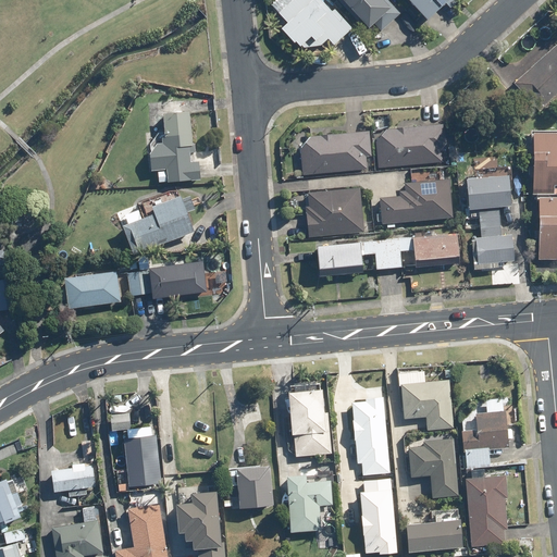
[(311,0),(294,0),(279,14),(288,24),(280,32),(294,46),(296,45),(300,49),(304,47),(319,48),(327,39),(334,46),(353,29),(335,10),(332,12),(321,0),(312,0),(311,0)]
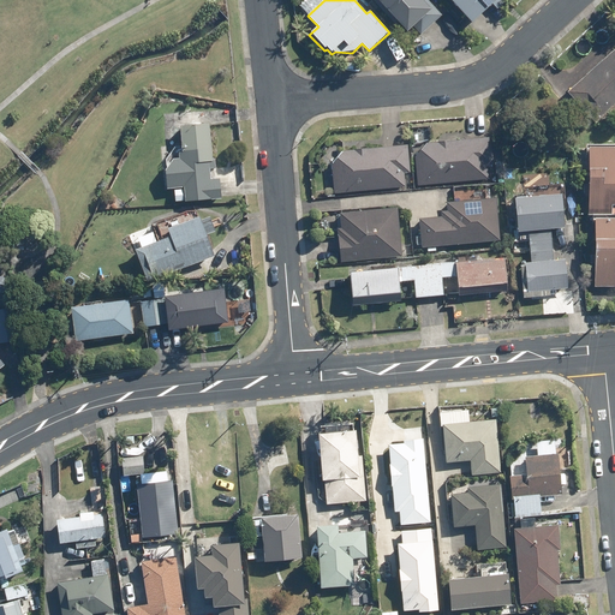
[(375,0),(380,5),(396,24),(401,21),(411,31),(417,24),(424,31),(443,15),(429,0),(375,0)]
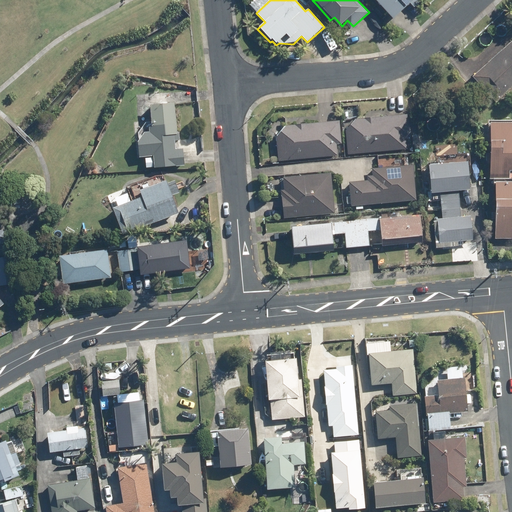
[(369,0),(392,24),(410,6),(415,10),(420,5),(415,0),(369,0)]
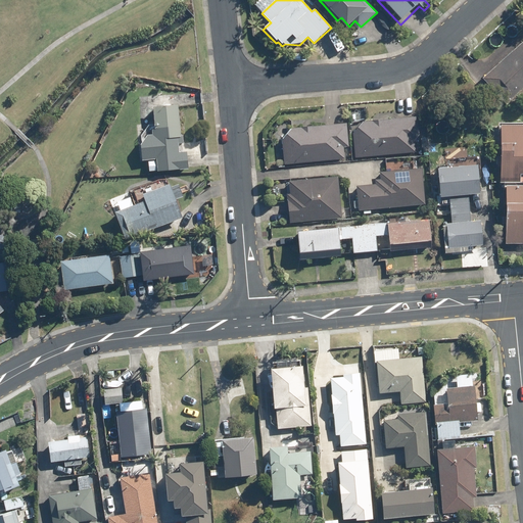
[(485,83),(479,89),(493,105),(502,98),(507,104),(522,89),(522,41),(482,79),(485,83)]
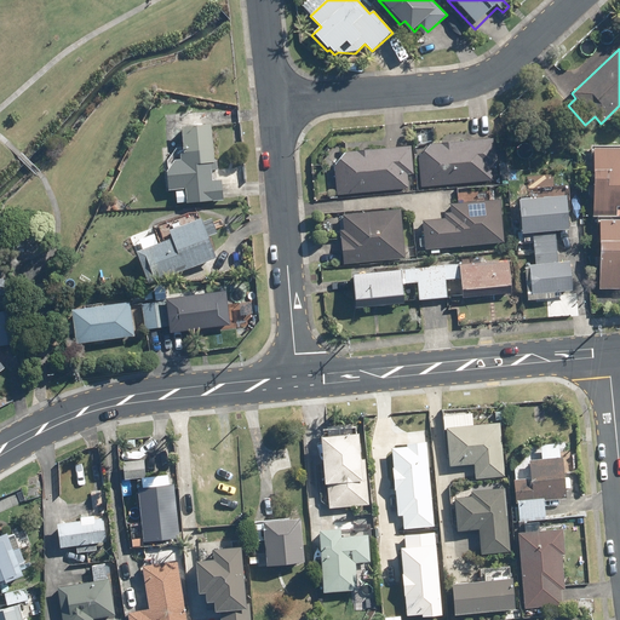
[(177,161),(168,172),(170,187),(170,190),(187,189),(187,190),(188,202),(223,201),(224,201),(222,181),(220,181),(213,182),(212,171),(218,170),(217,160),(214,125),(183,127),(185,154),(183,154),(182,154),(183,160),(177,161)]
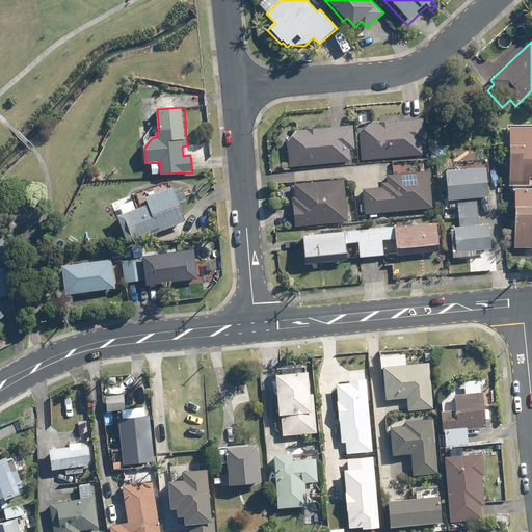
[(368,125),(358,136),(361,160),(422,156),(422,144),(426,143),(425,120),(368,125)]
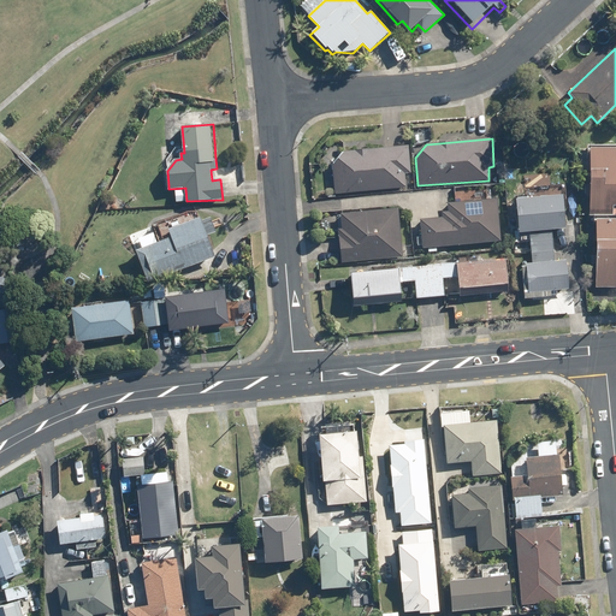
[(594,214),(611,215),(611,206),(615,205),(615,144),(592,144),(592,148),(590,148),(590,215),(594,214)]
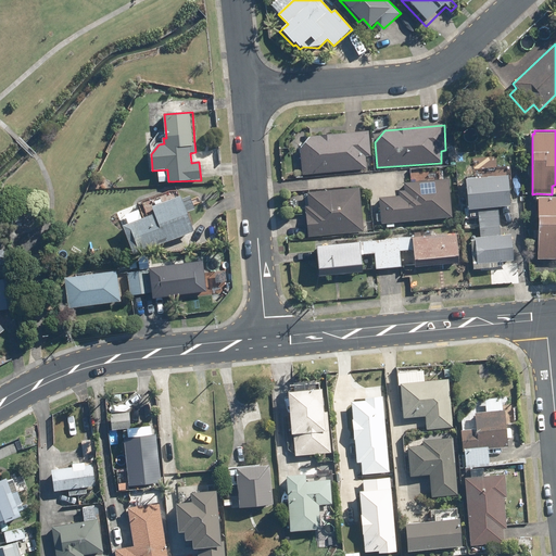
[(301,148),(300,149),(302,172),(295,173),(297,178),(303,177),(303,175),(366,169),(365,158),(371,156),(369,131),(311,136),(310,138),(301,148)]
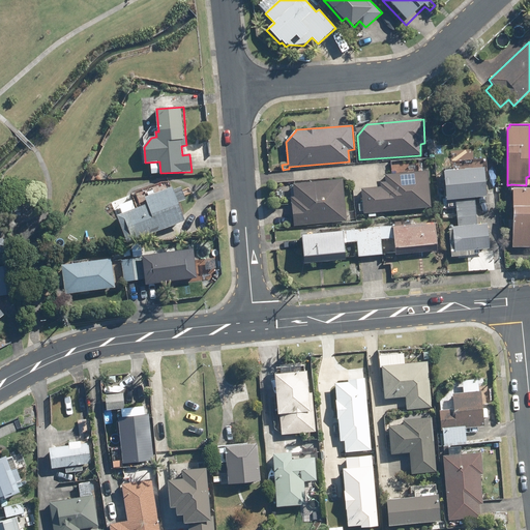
[(487,197),(483,168),(471,170),(470,160),(462,162),(462,160),(451,162),(452,171),(443,172),(445,197),(442,197),(443,209),(455,208),(457,217),(475,216),(474,198),(487,197)]
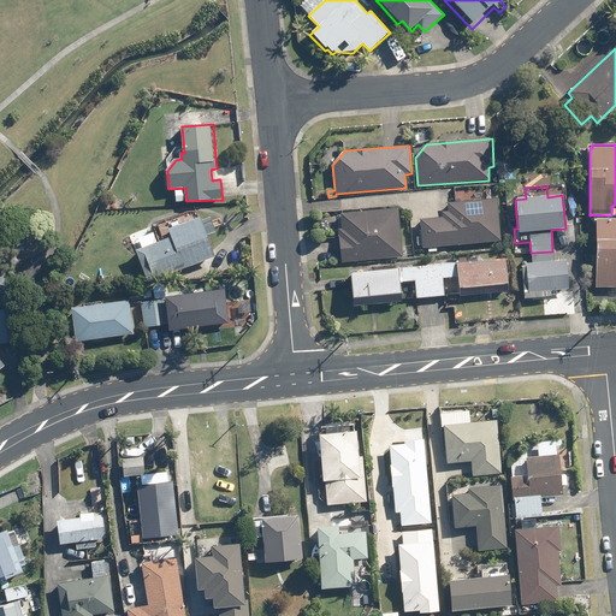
[(448,212),(442,213),(442,218),(419,220),(421,249),(428,248),(428,253),(436,252),(436,248),(501,242),(496,199),(487,200),(487,195),(454,199),(454,202),(446,203),(448,212)]
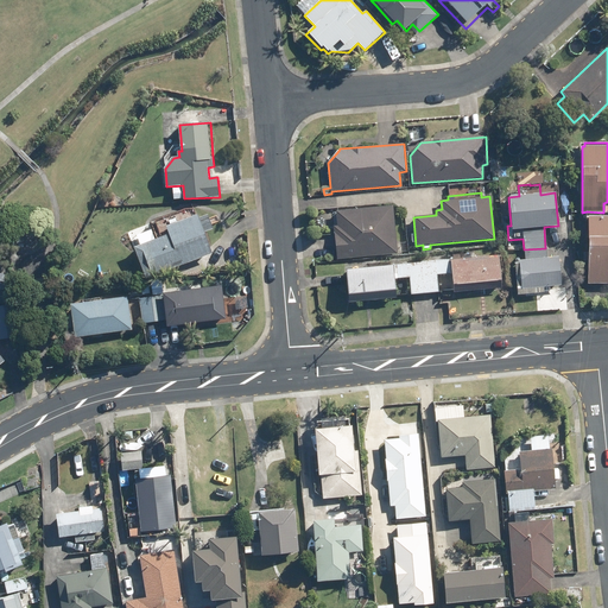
[(336,226),(333,226),(337,260),(398,254),(393,206),(335,211),(336,226)]
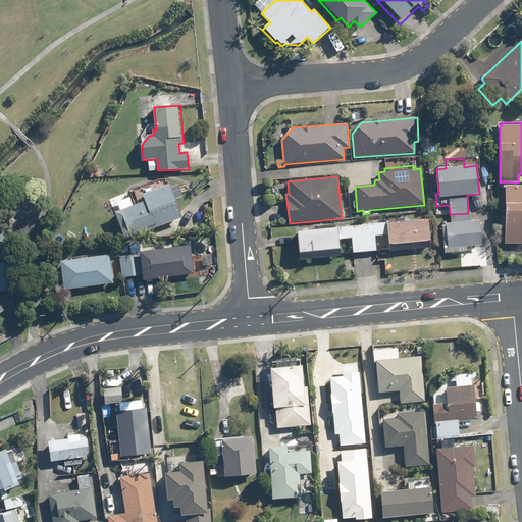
[(521,181),(518,183),(504,181),(504,244),(521,243),(521,181)]
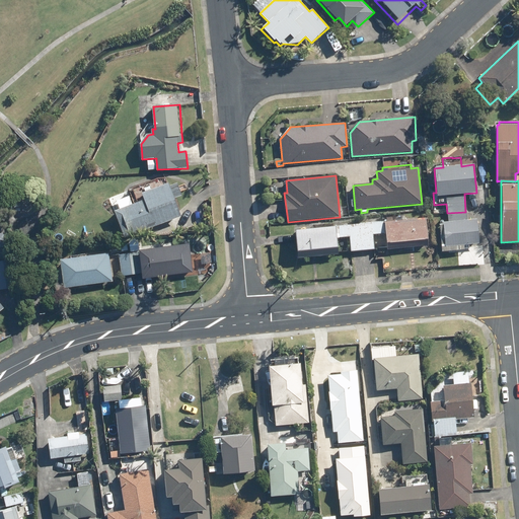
[(115,211),(125,238),(149,229),(171,221),(173,220),(163,193),(115,211)]
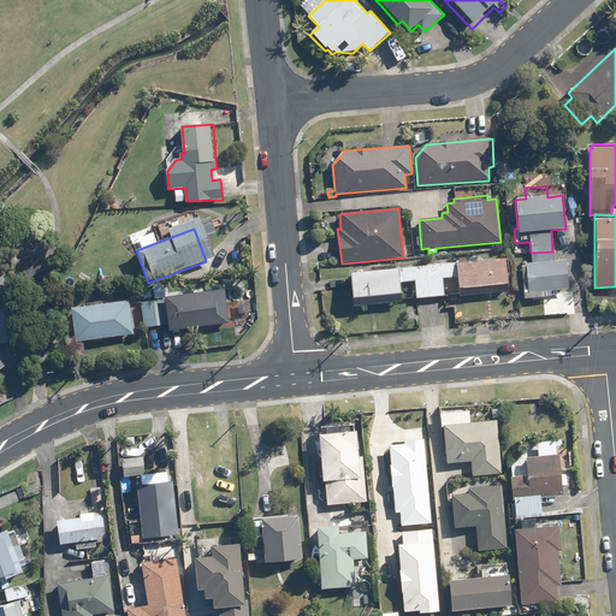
[(552,252),(531,253),(532,265),(520,266),(523,300),(556,297),(556,290),(569,290),(567,261),(554,262),(552,252)]
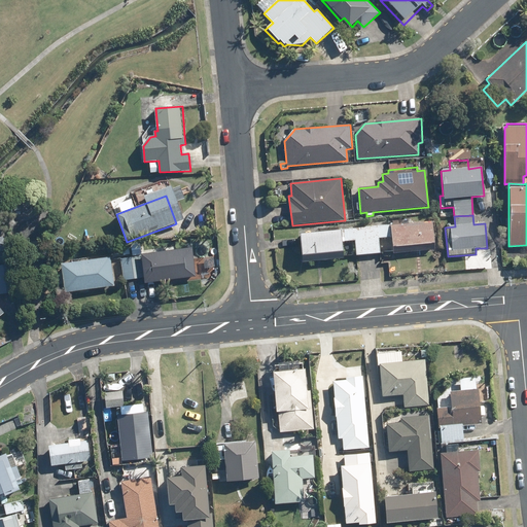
[(391,254),(433,250),(430,221),(364,227),(366,254),(380,253),(378,238),(390,237),(391,254)]
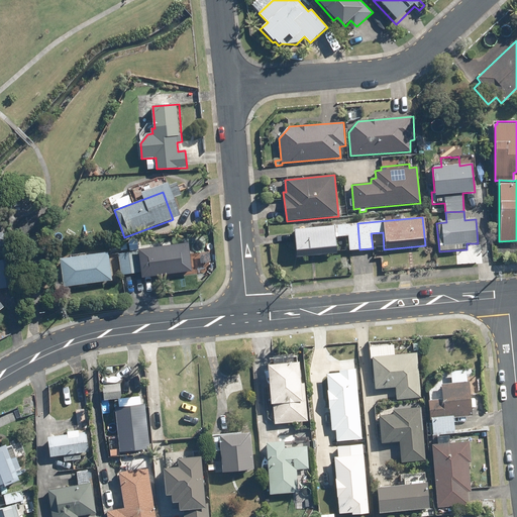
[(357,223),(293,229),(295,257),(336,253),(335,237),(347,235),(348,250),(359,249),(357,223)]
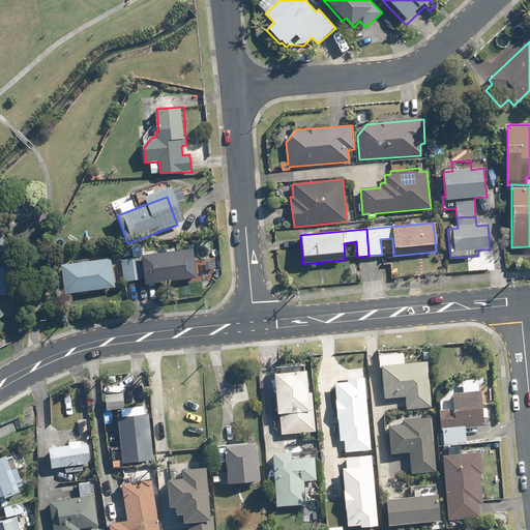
[(141,257),(142,259),(121,261),(124,282),(144,278),(145,286),(196,280),(193,249),(141,257)]
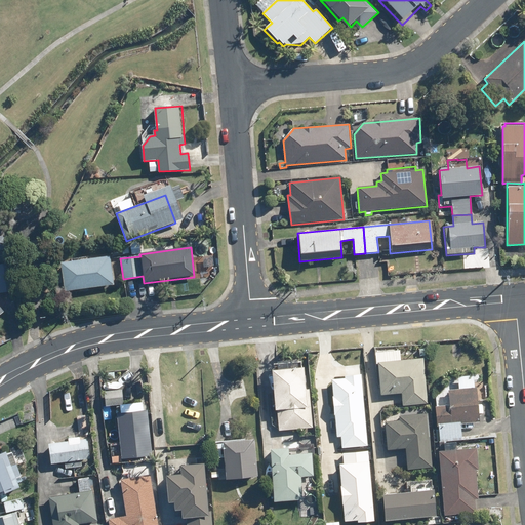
[(109,257),(59,264),(63,292),(113,286),(109,257)]
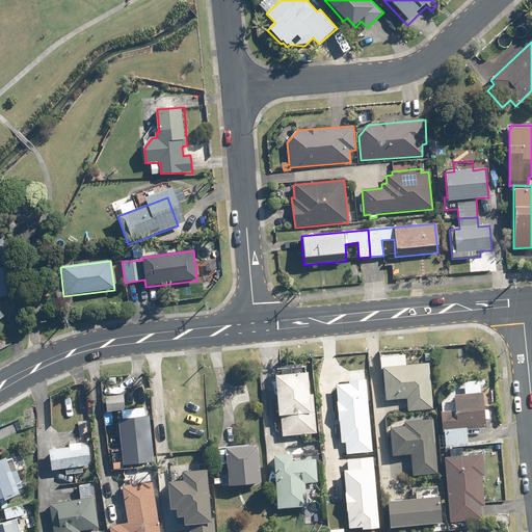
[(10,266),(0,267),(0,297),(14,296),(10,266)]
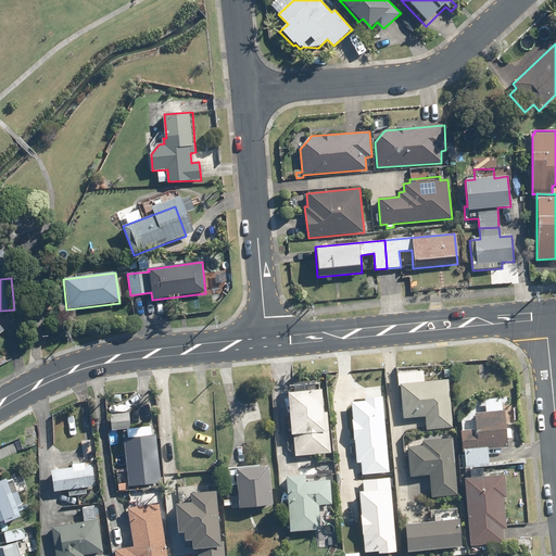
[(452,426),(447,378),(400,382),(403,416),(425,414),(426,429),(452,426)]
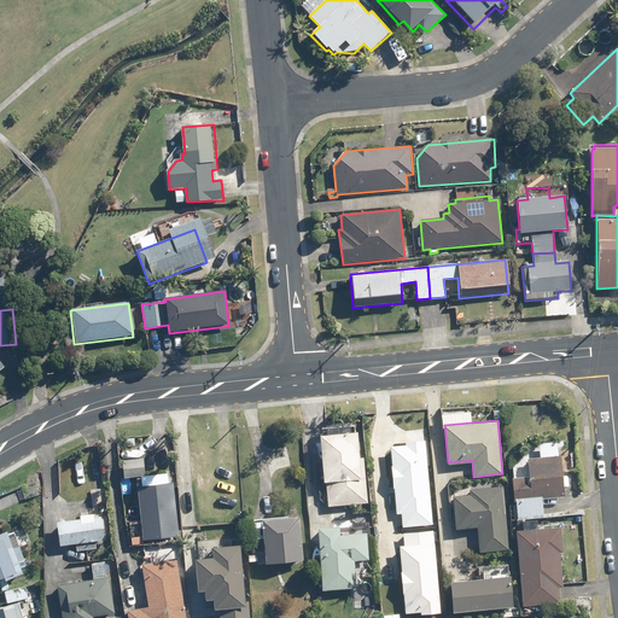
[(326,424),(326,430),(319,431),(322,479),(325,479),(327,505),(367,501),(363,455),(359,455),(356,429),(337,430),(336,424),(326,424)]
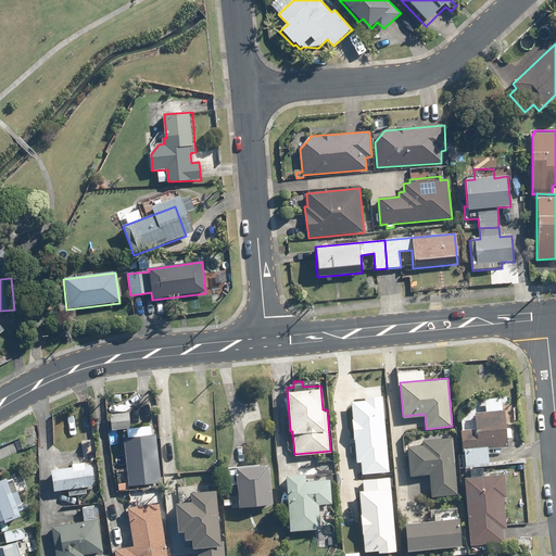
[(382,394),(365,395),(365,399),(351,400),(356,460),(361,459),(362,474),(389,470),(382,394)]
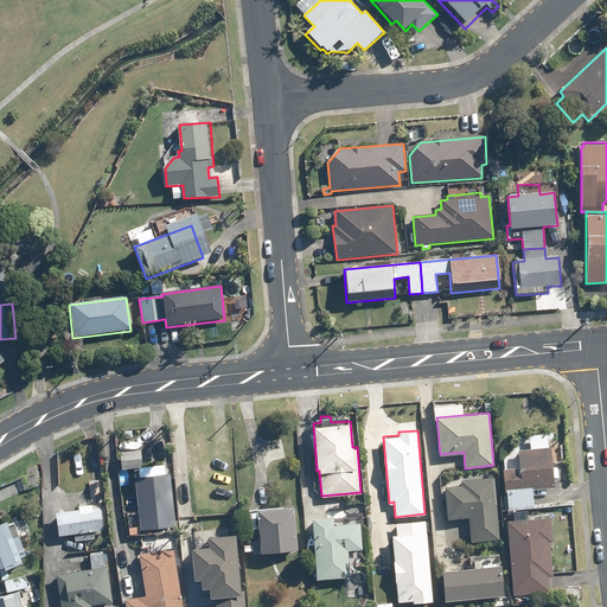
[(517,449),(519,467),(503,468),(504,490),(508,490),(509,510),(526,508),(534,508),(532,487),(554,486),(551,447),(517,449)]
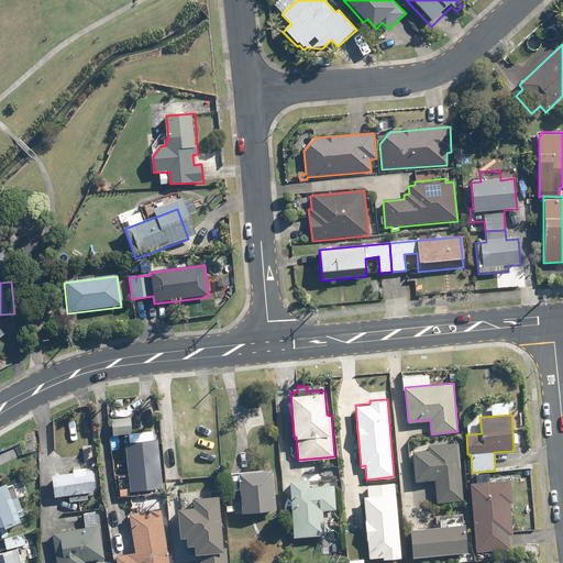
[(111,417),(112,433),(132,432),(130,416),(111,417)]
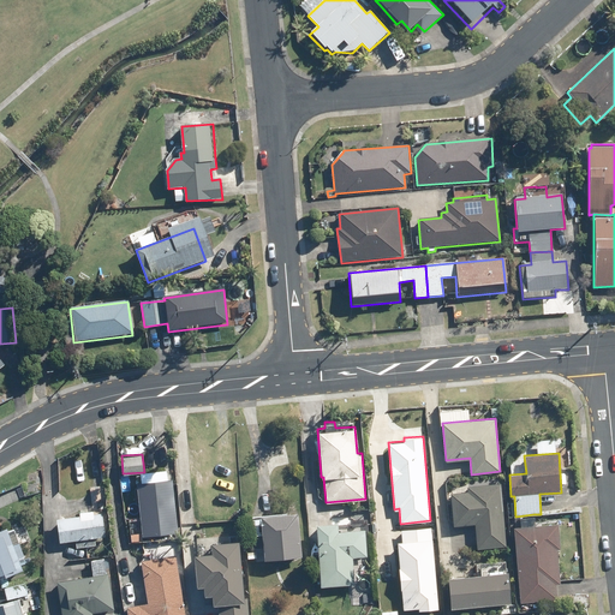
[(172,478),(136,482),(141,536),(177,532),(172,478)]
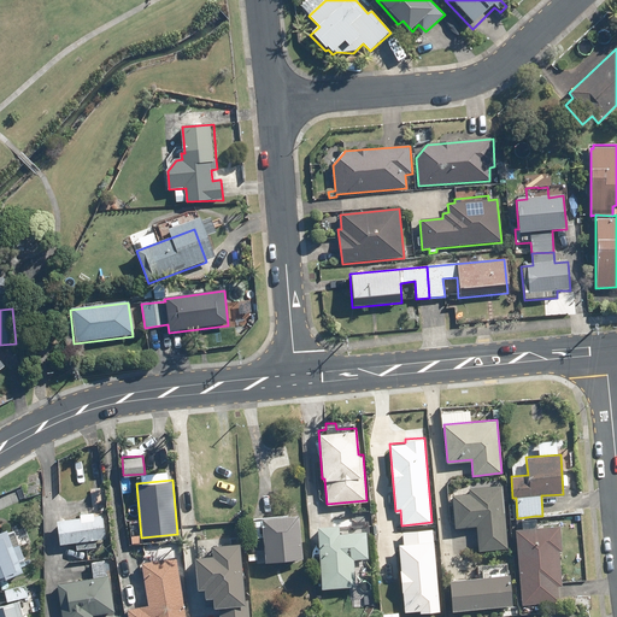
[(470,492),(451,493),(454,527),(475,524),(479,551),(507,548),(501,485),(469,487),(470,492)]
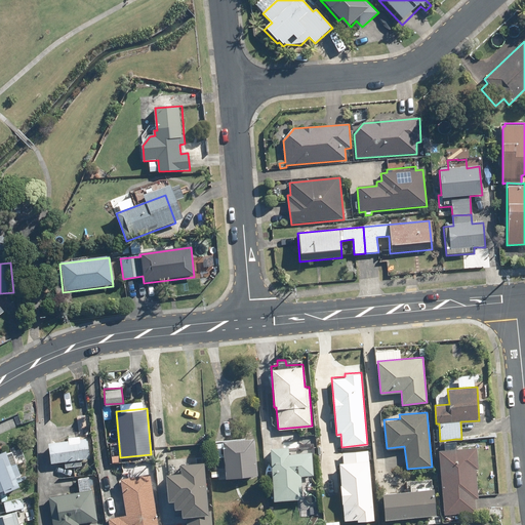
[(67,439),(48,440),(49,461),(64,460),(64,468),(81,466),(80,458),(89,457),(87,437),(79,438),(79,435),(67,436),(67,439)]
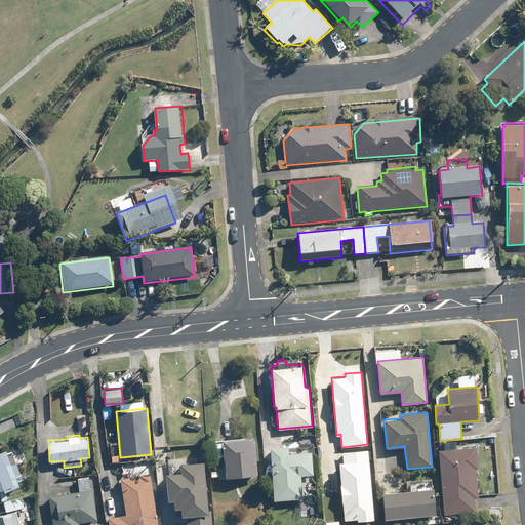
[(253,436),(214,440),(216,461),(224,461),(225,477),(257,474),(253,436)]
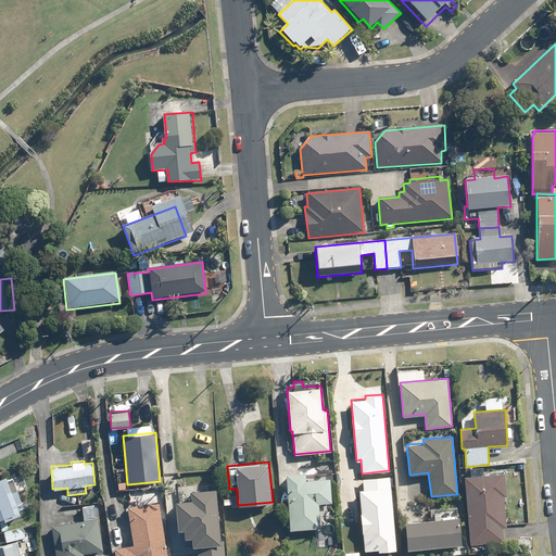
[(466,467),(467,476),(464,476),(470,544),(504,541),(503,528),(506,528),(504,495),(507,495),(505,472),(483,475),(482,465),(466,467)]
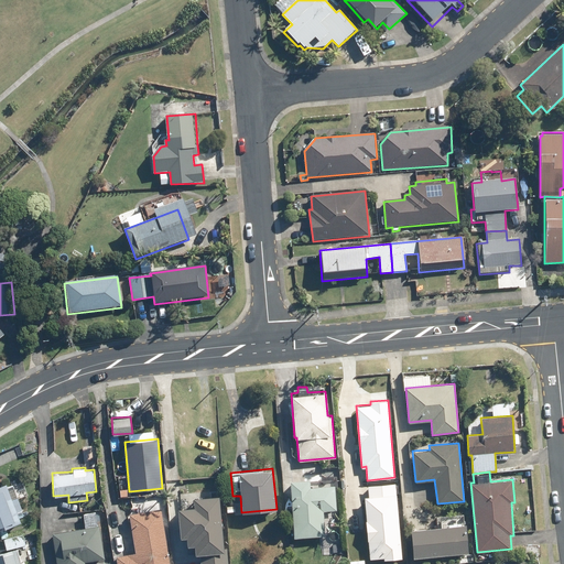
[(308,477),(289,478),(292,537),(324,535),(323,510),(336,510),(335,485),(308,487),(308,477)]
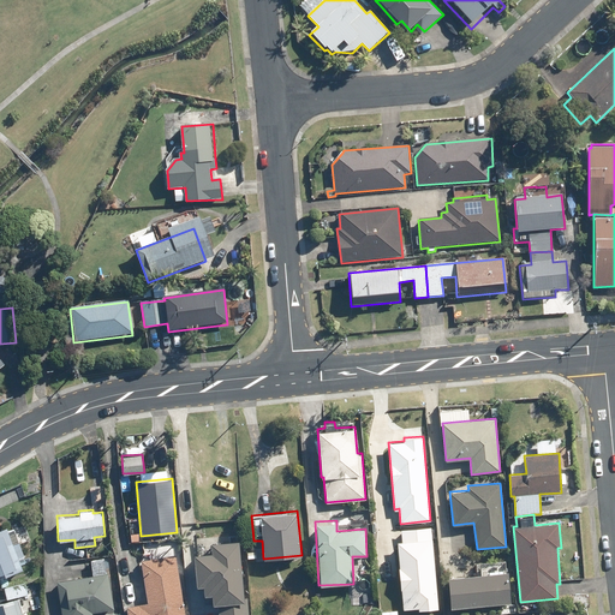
[(0,529),(0,577),(22,569),(18,557),(23,555),(18,541),(12,543),(6,526),(0,529)]
